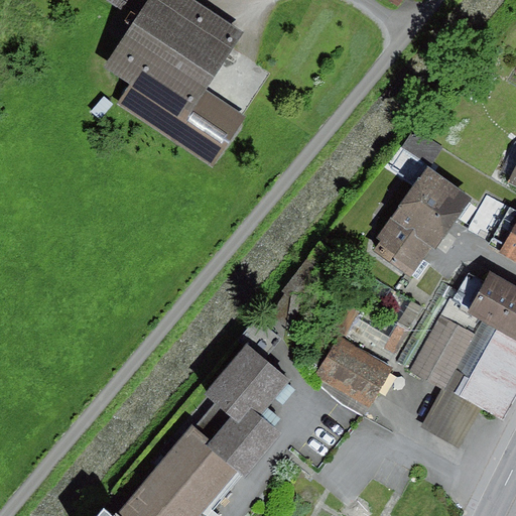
[(245,33),(196,0),(109,0),(138,19),(107,67),(132,84),(119,103),(214,167),(248,118),(207,90),(245,33)]
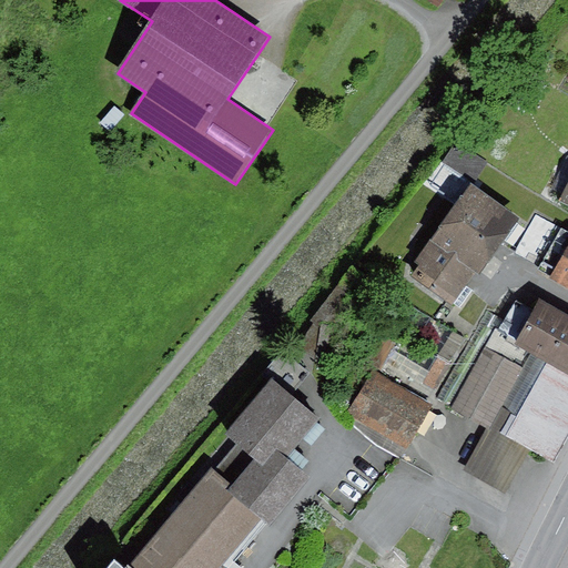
[(456,143),(444,163),(465,176),(466,173),(476,180),(487,163),(456,143)]
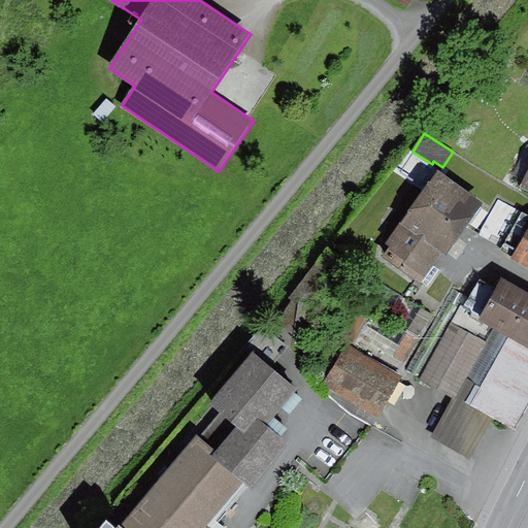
[(390,246),(383,257),(421,283),(442,253),(447,256),(484,202),(437,170),(386,244),(390,246)]
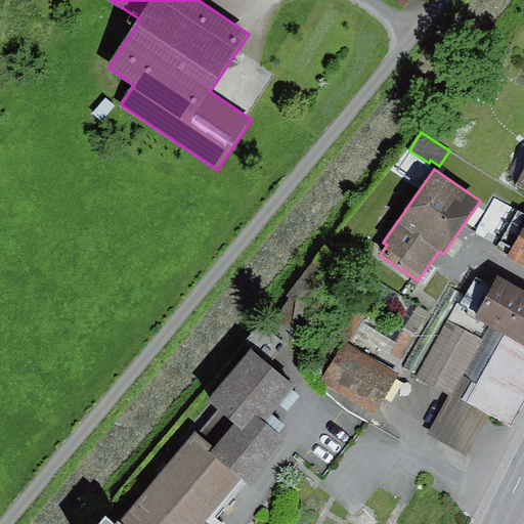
[(497,247),(517,210),(495,198),(475,234),(497,247)]
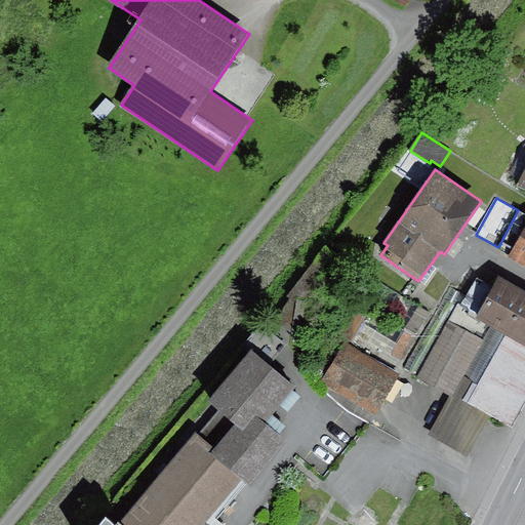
[(524,213),(518,210),(498,247),(496,250),(524,266),(524,213)]
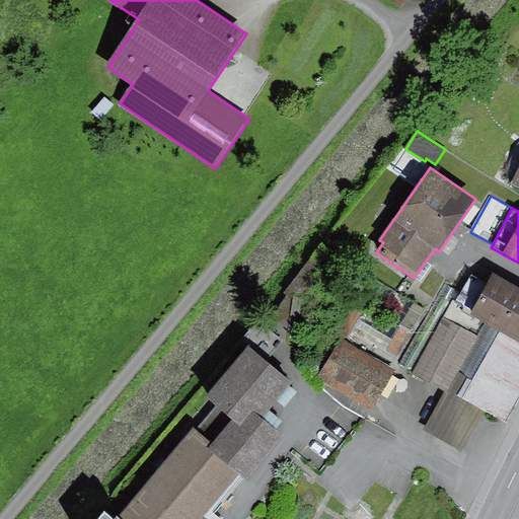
[(518,287),(493,273),(488,283),(472,275),(461,293),(456,302),(471,311),(469,315),(518,342),(518,287)]
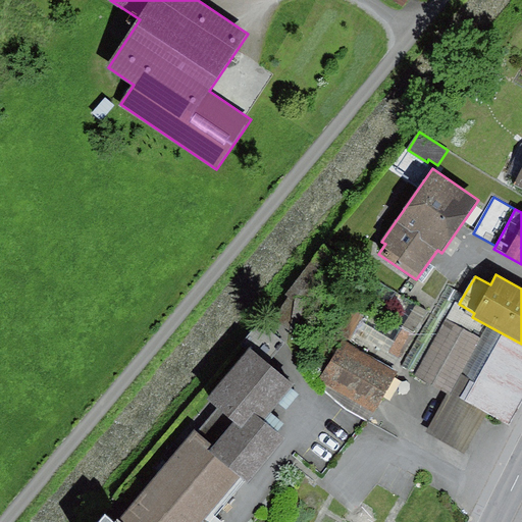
[(459,304),(464,295),(448,286),(404,366),(419,375),(459,304)]
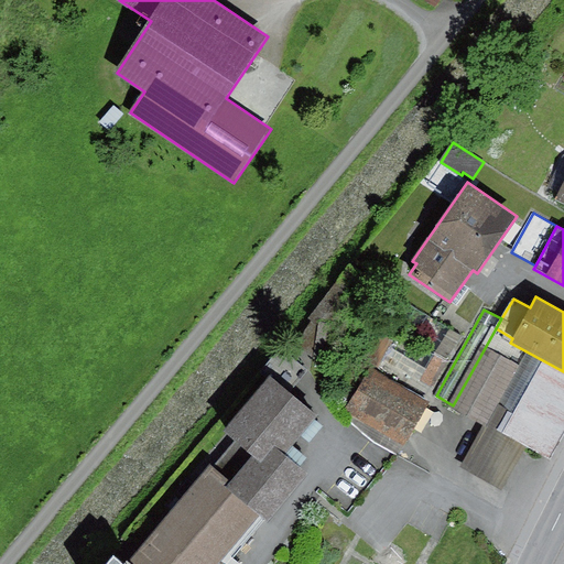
[(512,338),(496,328),(453,405),(451,409),(484,427),(461,469),(501,491),(527,446),(551,461),(563,437),(563,371),(510,343),(512,338)]
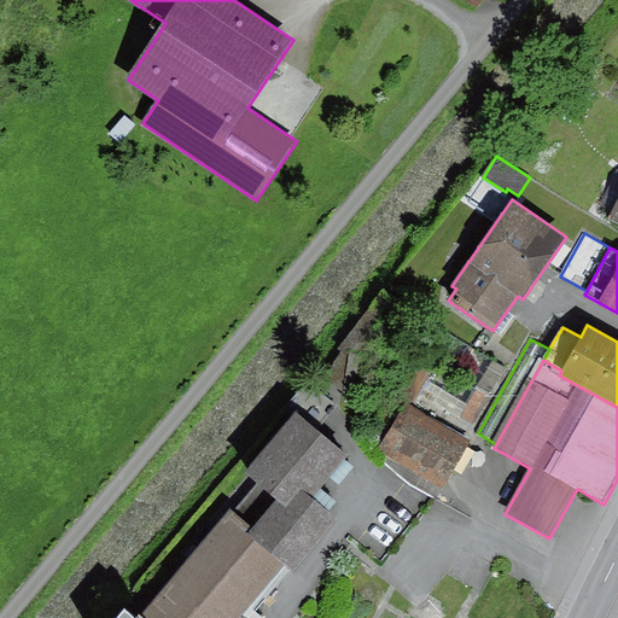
[(493,361),(460,417),(473,425),(506,368),(493,361)]
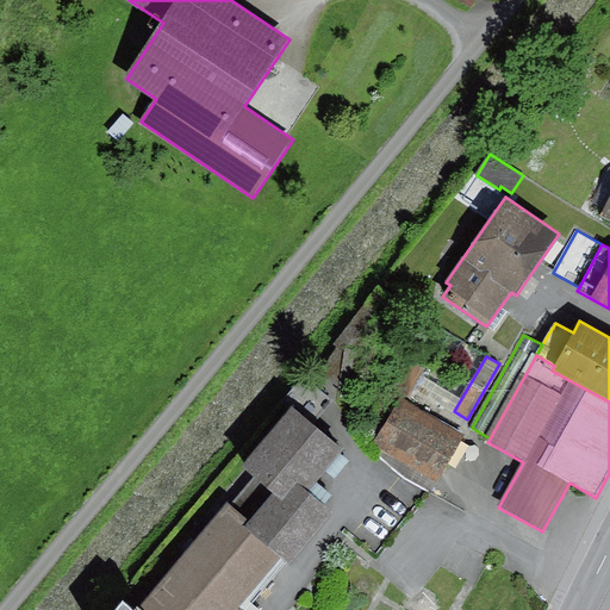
[(279,403),(290,411),(243,467),(254,477),(272,491),(240,528),(281,564),(292,564),(336,510),(312,491),(346,450),(315,424),(335,399),(303,373),(279,403)]
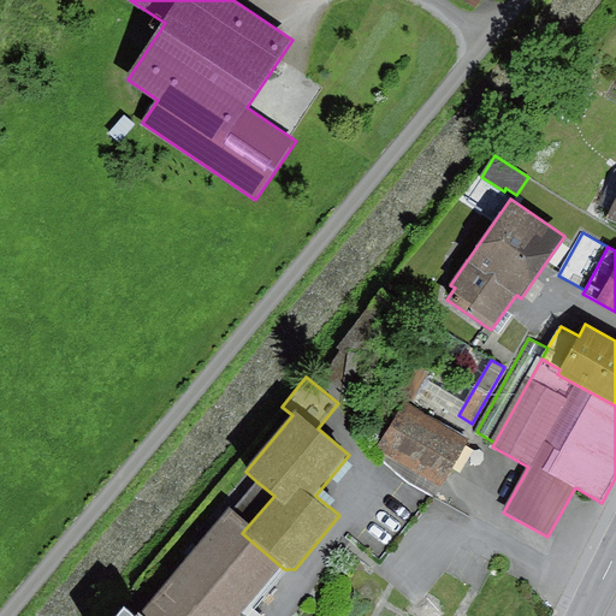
[(469,440),(406,403),(379,449),(443,486),(469,440)]
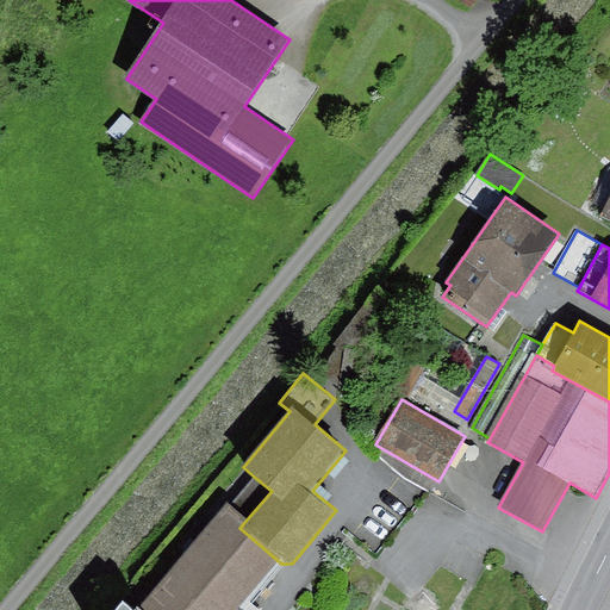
[(272,491),(254,477),(223,514),(240,528),(272,491)]
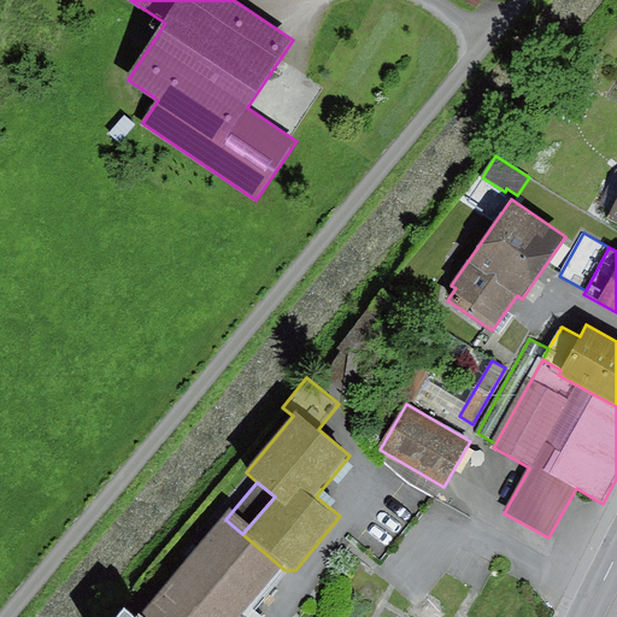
[(225,521),(144,616),(133,616),(124,609),(117,616),(259,616),(251,610),(285,570),(242,534),(225,521)]
